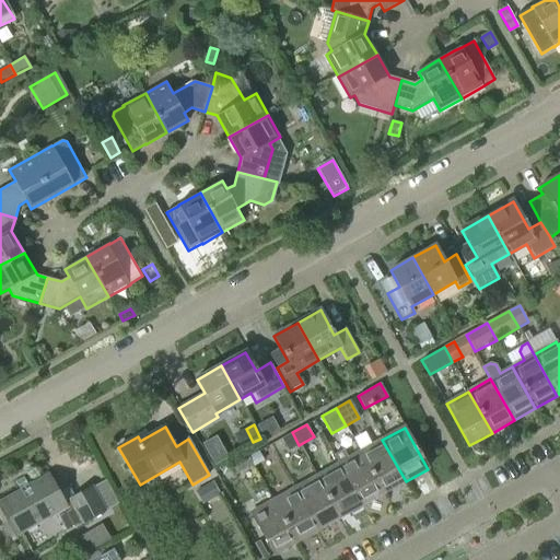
[(299,445),(292,432),(281,439),(288,452),(299,445)]
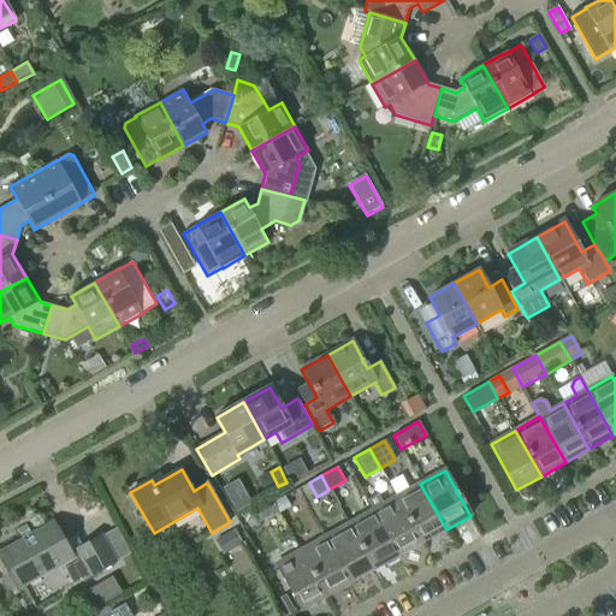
[(422,543),(446,529),(420,484),(396,497),(422,543)]
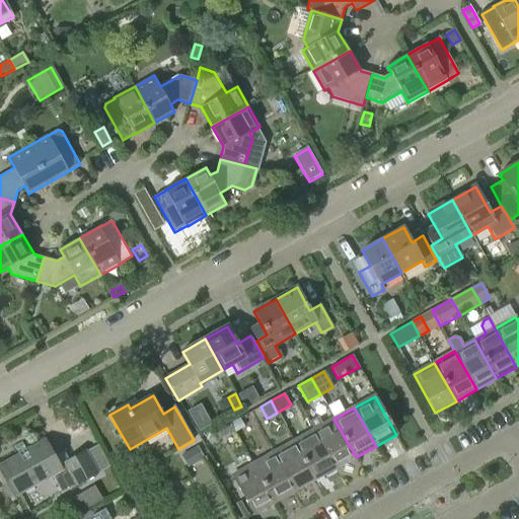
[(239,418),(230,423),(234,431),(235,432),(244,427),(239,418)]
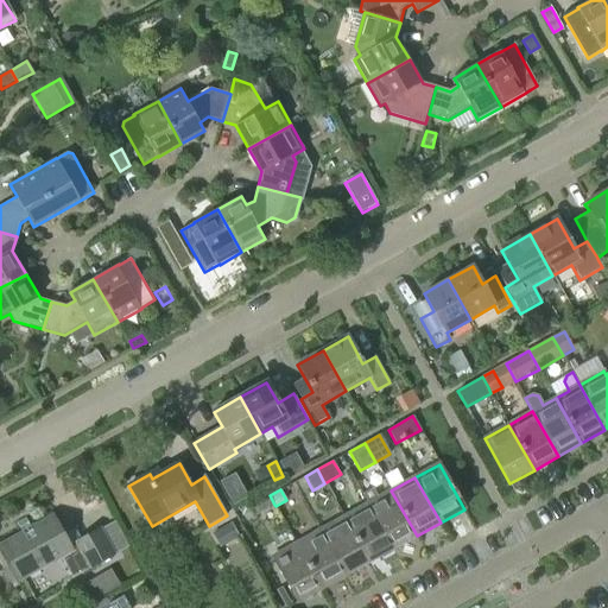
[(274,505),(270,495),(266,491),(248,501),(255,514),(274,505)]
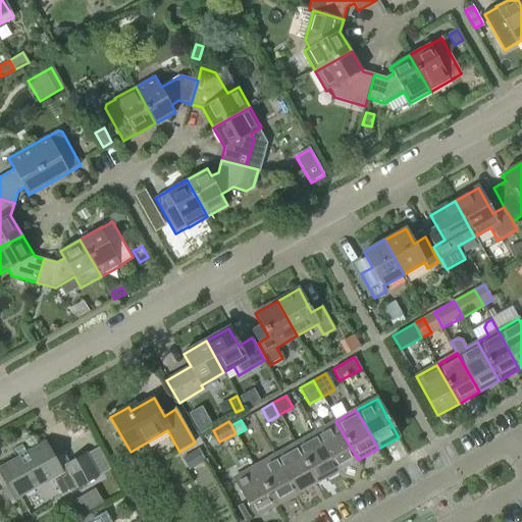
[(335,421),(323,428),(319,421),(312,425),(316,432),(337,471),(358,460),(335,421)]
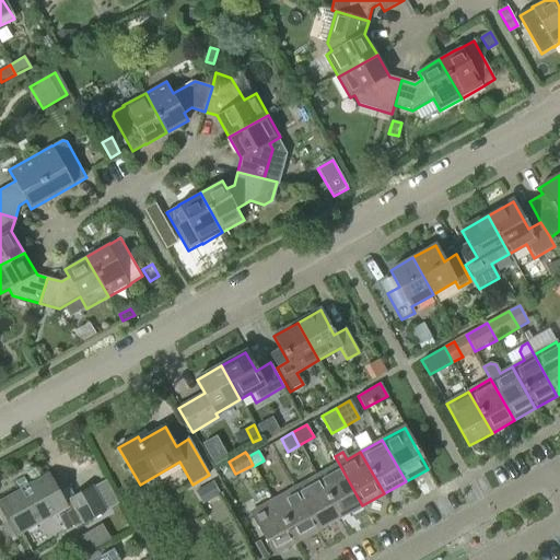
[(339,464),(316,476),(340,517),(362,505),(339,464)]
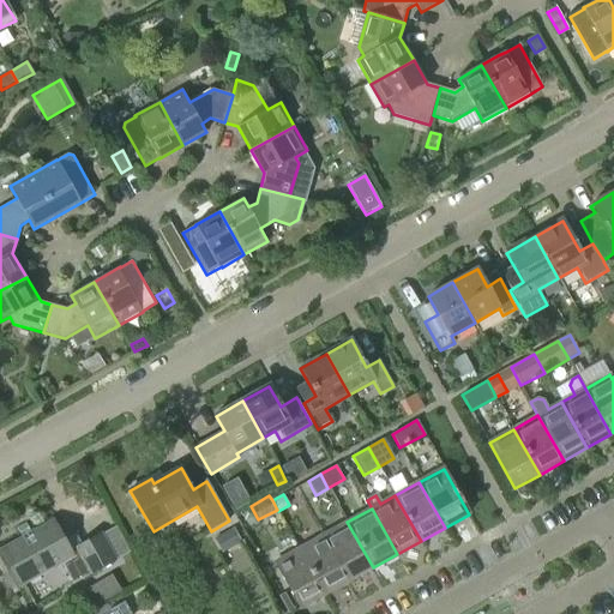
[(73,584),(90,575),(118,559),(131,552),(116,527),(71,552),(53,519),(0,548),(0,549),(19,585),(61,563),(73,584)]
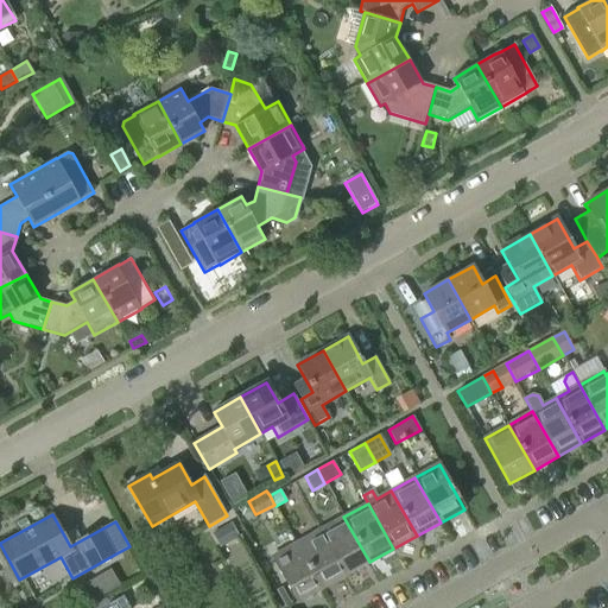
[(343,517),(321,530),(346,575),(369,562),(343,517)]
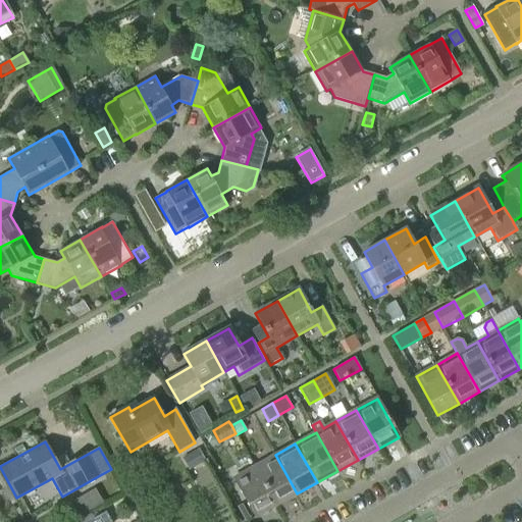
[(198,450),(183,459),(189,471),(204,462),(198,450)]
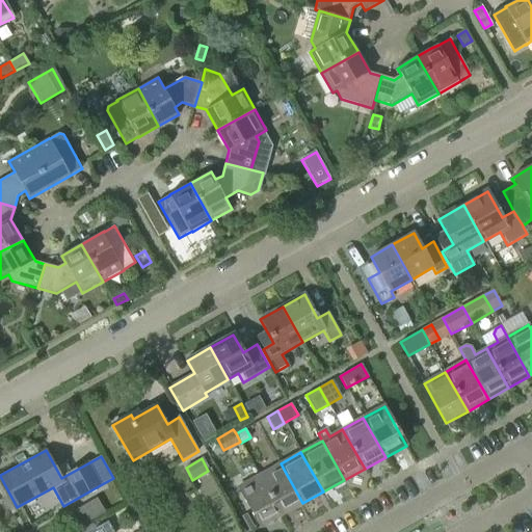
[(281,463),(260,476),(282,515),(302,503),(281,463)]
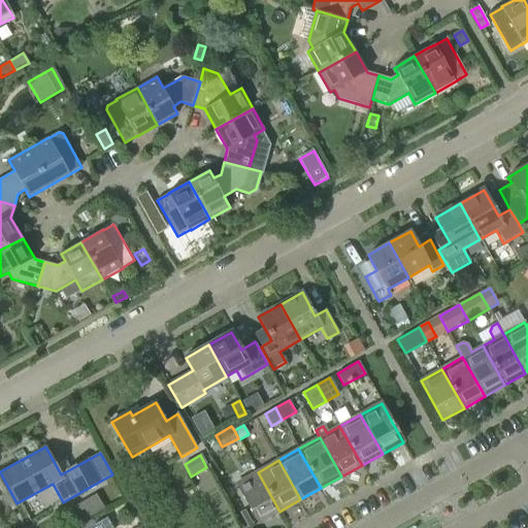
[(279,512),(258,472),(236,484),(259,523),(279,512)]
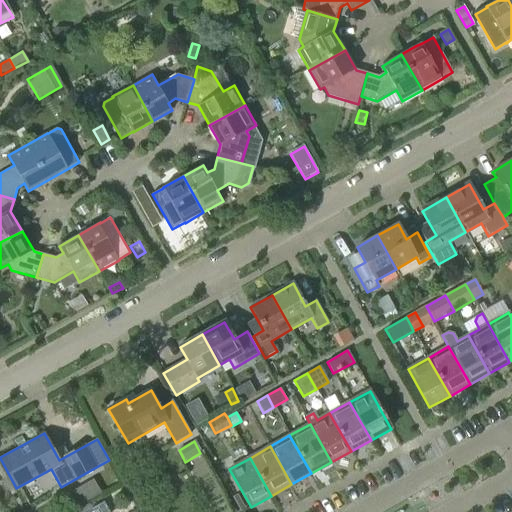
[(109,511),(104,502),(92,509),(93,511),(109,511)]
